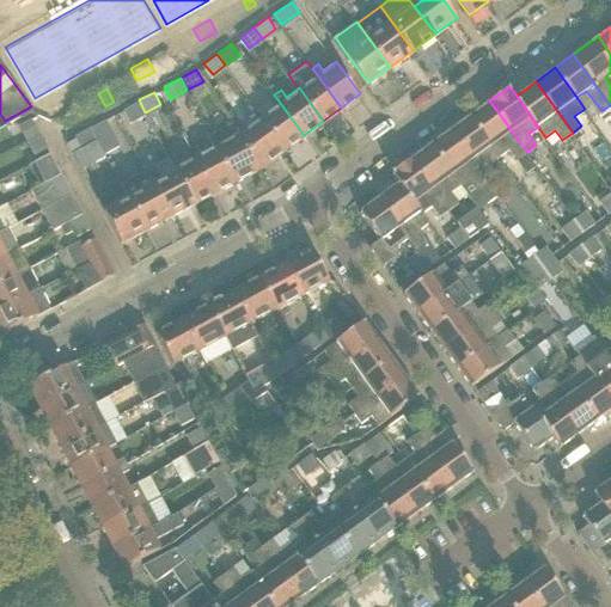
[(274,106),(262,115),(286,148),(304,135),(274,94),(269,98),(274,106)]
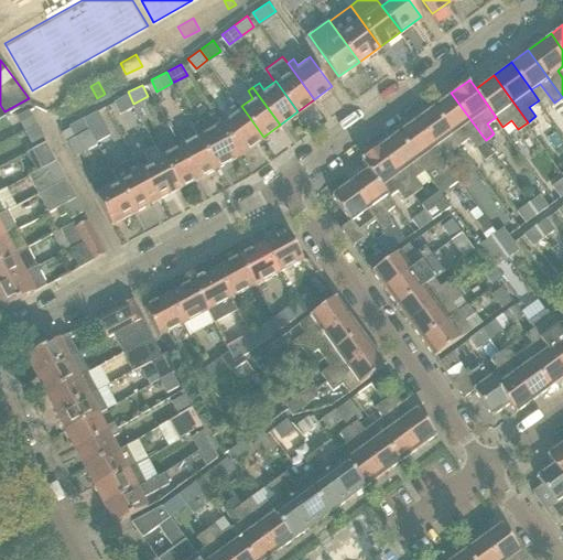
[(128,92),(114,99),(119,111),(133,104),(128,92)]
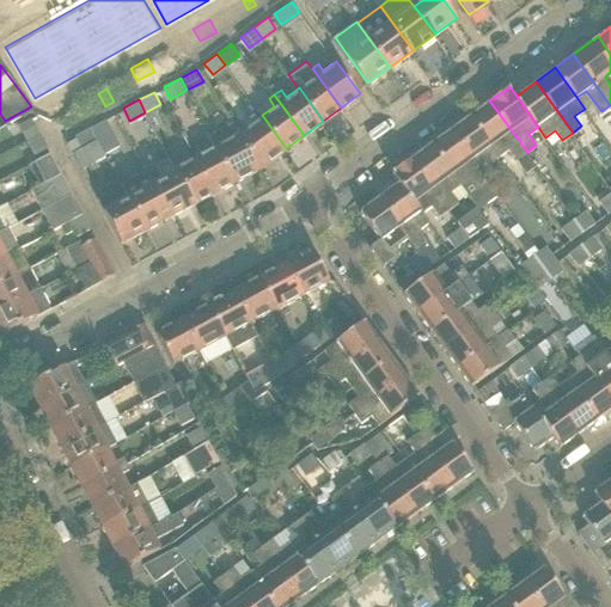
[(489,100),(470,115),(500,155),(509,148),(526,172),(536,165),(536,164),(527,152),(526,151),(489,100)]
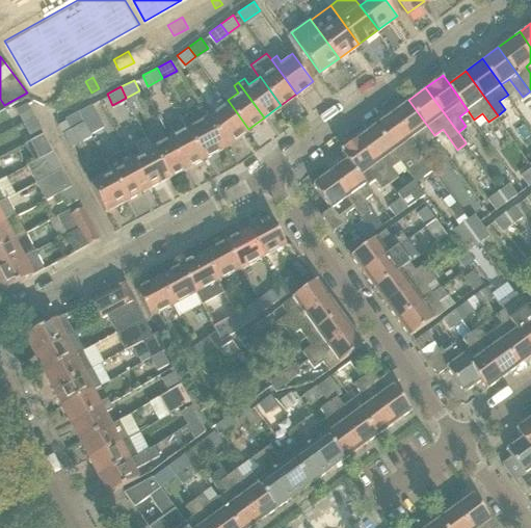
[(69,89),(61,94),(68,105),(75,101),(69,89)]
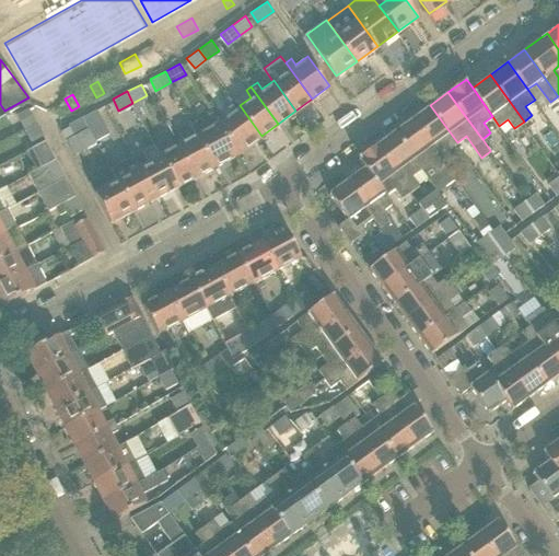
[(240,105),(220,120),(240,151),(261,136),(240,105)]
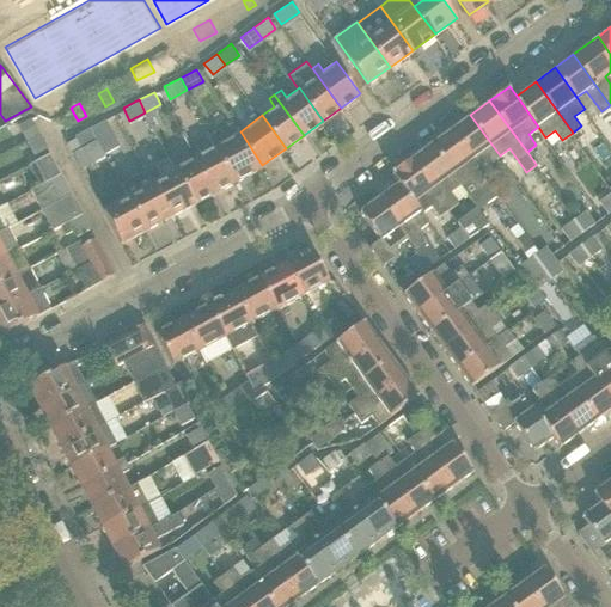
[(470,115),(451,129),(488,179),(496,172),(489,163),(500,155),(470,115)]
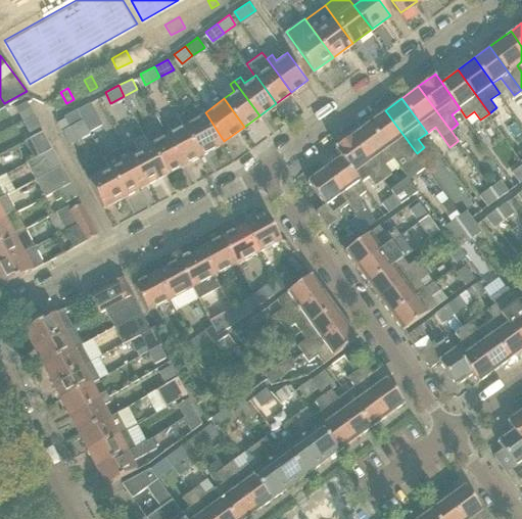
[(26,99),(16,105),(22,116),(33,111),(26,99)]
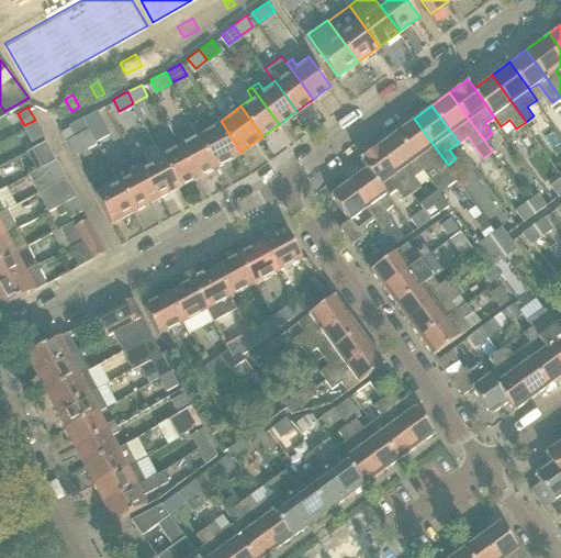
[(89,125),(96,138),(110,131),(97,108),(83,115),(89,125)]
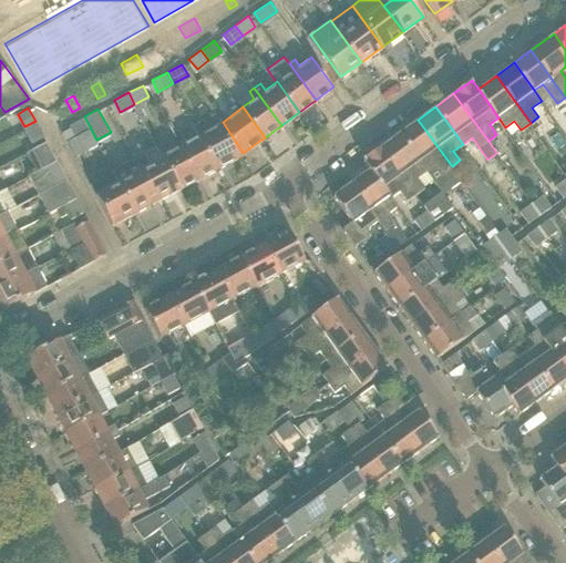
[(201,133),(199,134),(218,166),(243,153),(223,122),(220,122),(214,110),(194,121),(201,133)]
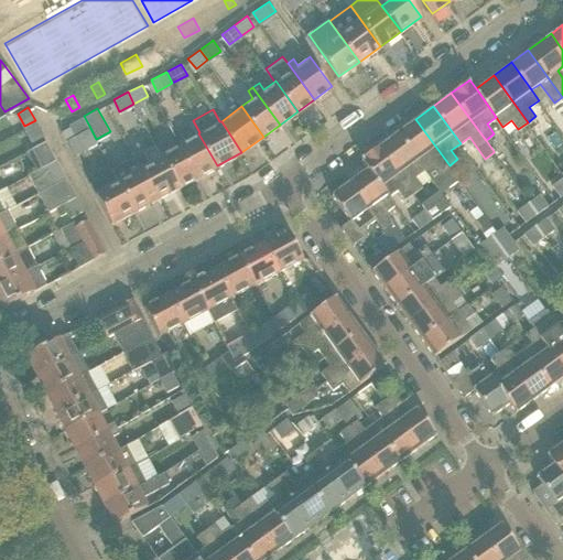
[(71,126),(62,130),(67,139),(79,132),(87,147),(97,141),(96,139),(89,126),(84,116),(69,124),(71,126)]
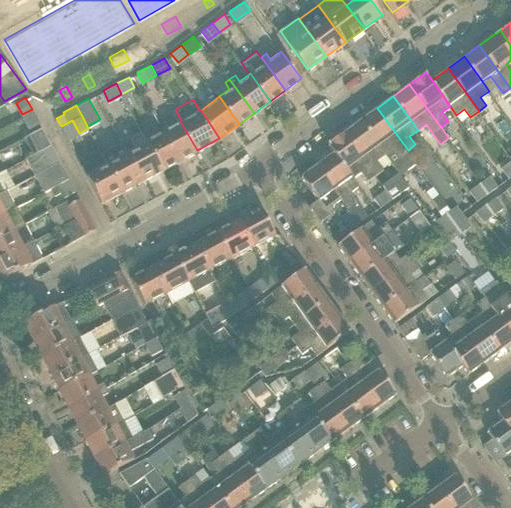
[(377,108),(361,119),(386,153),(395,147),(401,155),(408,150),(377,108)]
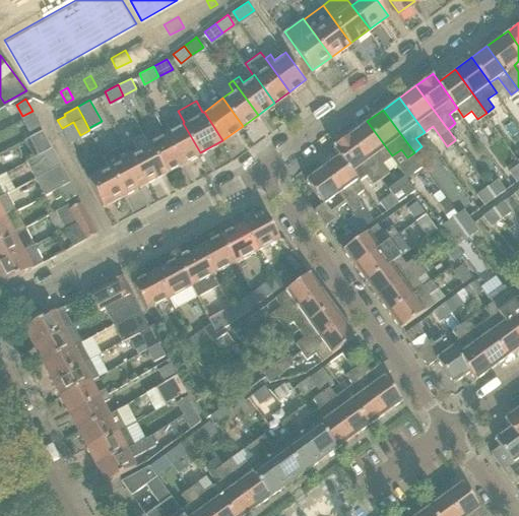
[(33,111),(22,116),(28,127),(29,129),(30,130),(40,125),(40,123),(33,111)]
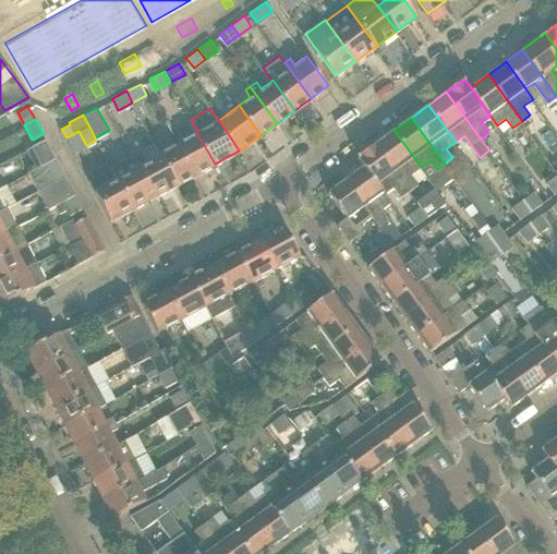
[(179,130),(174,132),(196,173),(215,164),(196,132),(184,139),(179,130)]
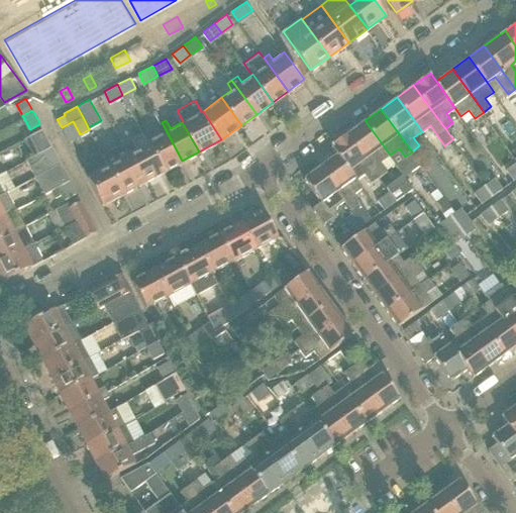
[(365,120),(348,132),(380,175),(387,170),(381,162),(390,155),(365,120)]
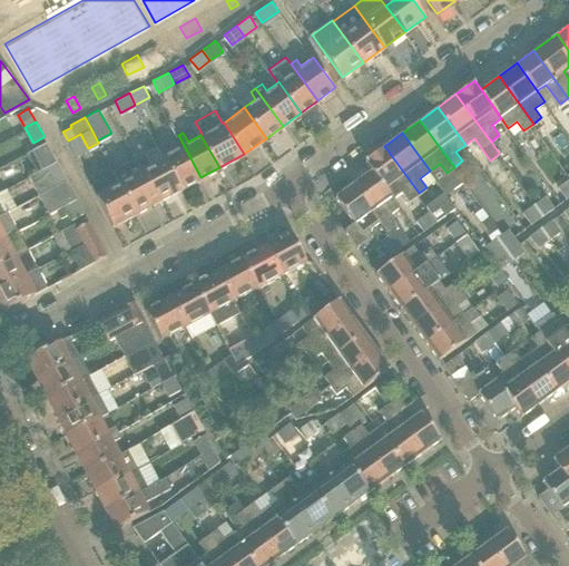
[(158,144),(157,144),(180,188),(200,177),(178,135),(158,145),(158,144)]
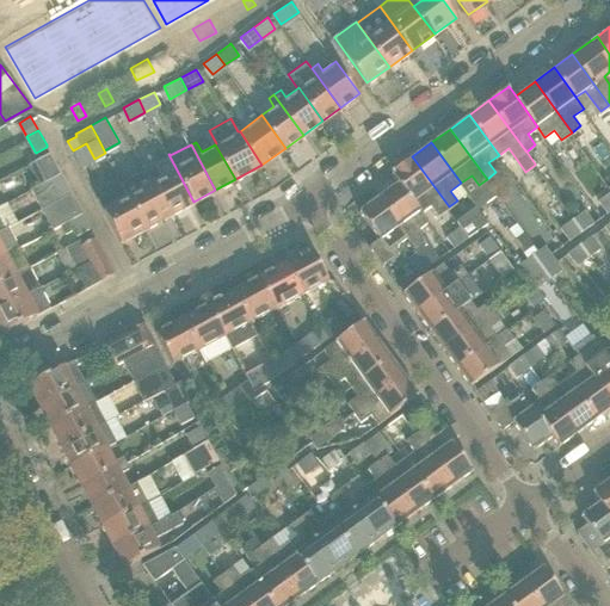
[(43,154),(34,159),(44,179),(47,178),(54,174),(56,172),(59,171),(48,152),(47,153),(43,154)]
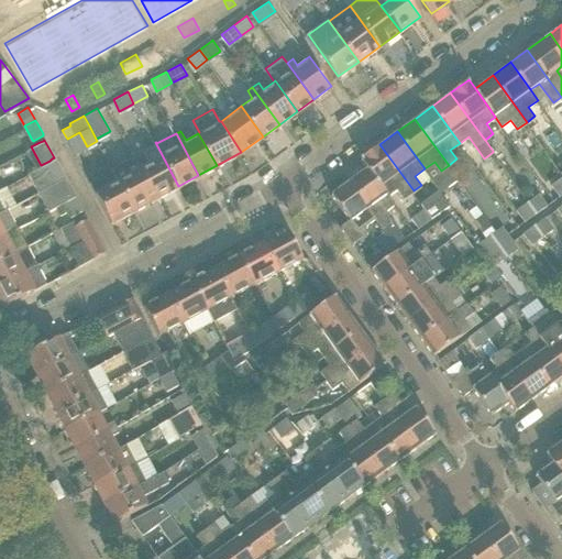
[(151,163),(141,168),(156,197),(178,186),(155,142),(143,149),(151,163)]
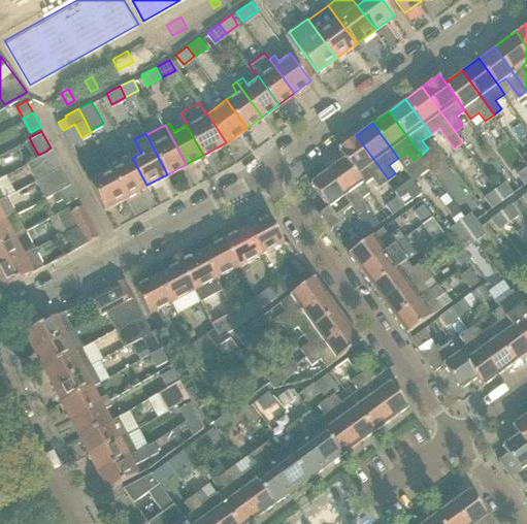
[(356,135),(339,148),(365,183),(372,176),(379,185),(380,185),(388,178),(356,135)]
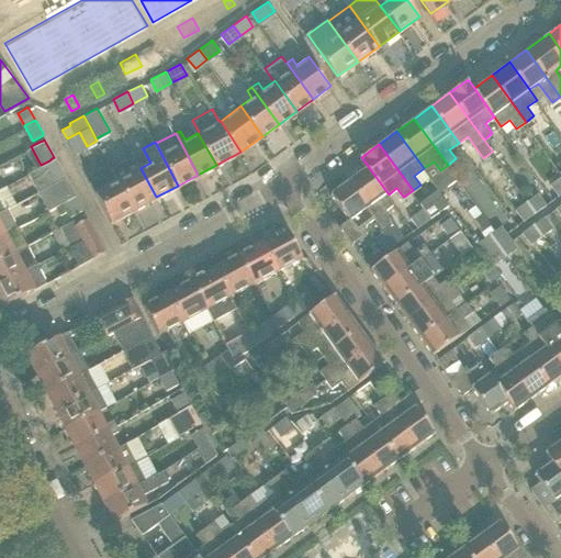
[(112,168),(119,179),(135,209),(156,197),(141,168),(134,156),(112,168)]
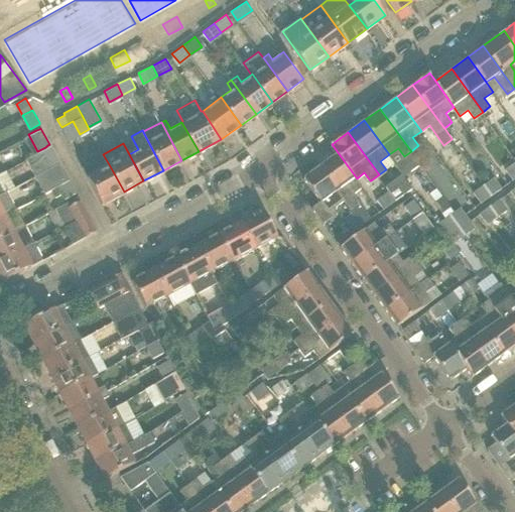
[(30,155),(26,157),(35,174),(55,163),(56,162),(58,161),(49,144),(47,145),(45,147),(39,150),(37,151),(30,155)]
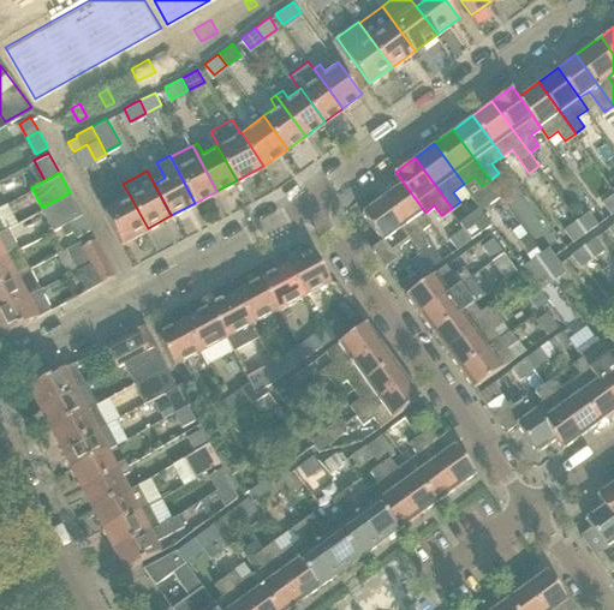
[(401,183),(382,196),(411,235),(419,247),(429,240),(421,228),(431,221),(425,213),(395,172),(394,173),(401,183)]
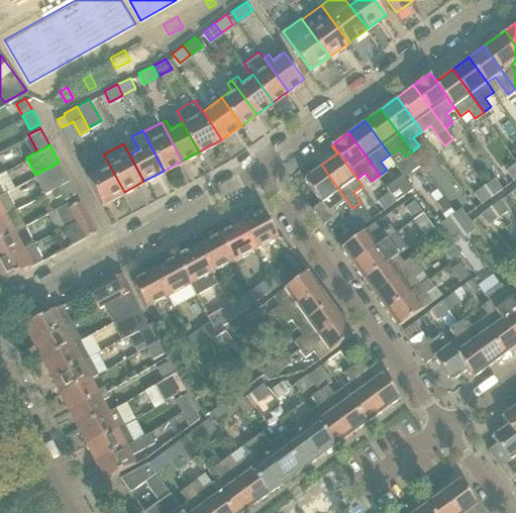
[(399,148),(390,155),(404,175),(420,163),(412,151),(405,157),(399,148)]
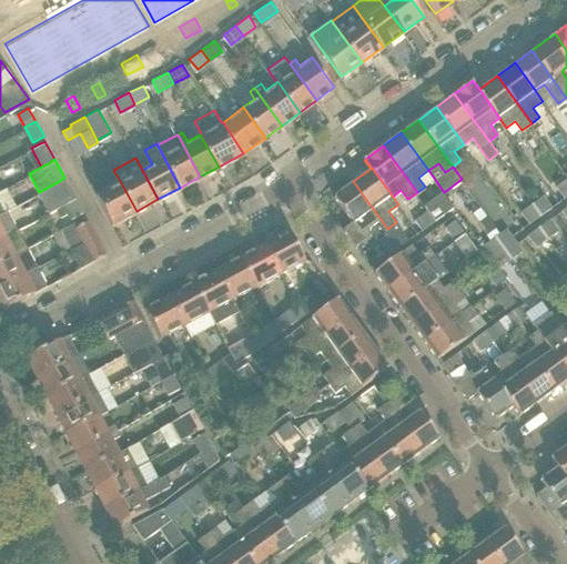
[(137,211),(120,181),(107,189),(100,177),(91,182),(113,223),(137,211)]
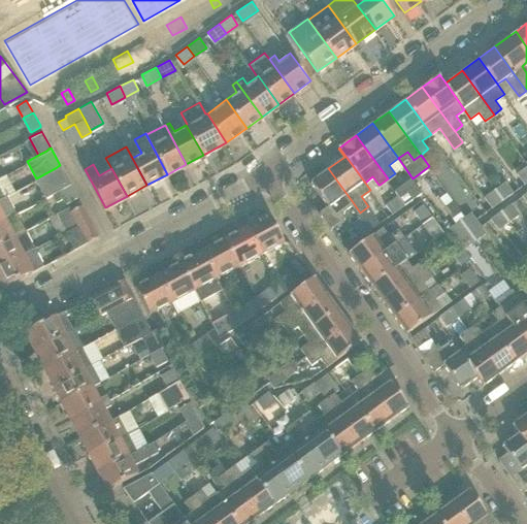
[(57,167),(36,178),(45,196),(53,192),(58,190),(68,184),(70,184),(60,165),(58,166),(57,167)]
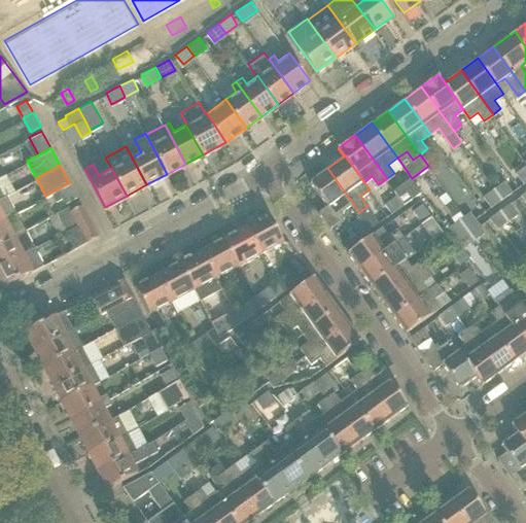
[(525,165),(517,171),(524,182),(525,181),(525,165)]
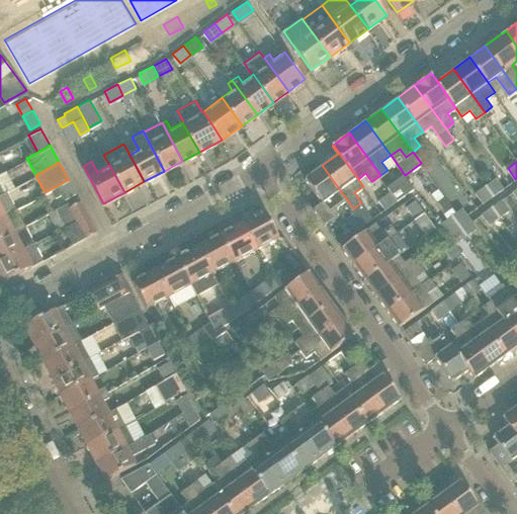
[(346,198),(322,165),(306,177),(322,200),(313,207),(324,224),(339,212),(335,206),(346,198)]
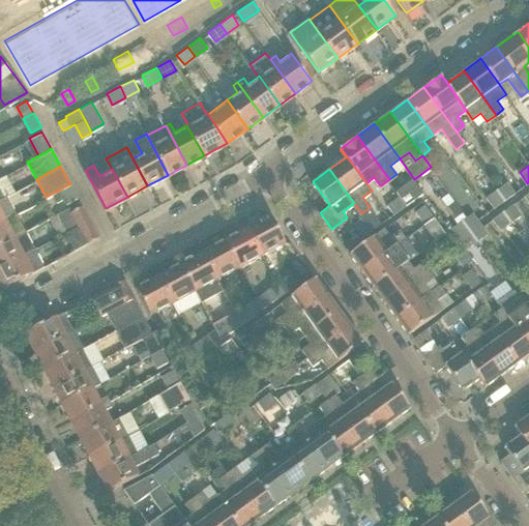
[(0,198),(3,196),(7,195),(15,191),(6,174),(0,176),(0,198)]
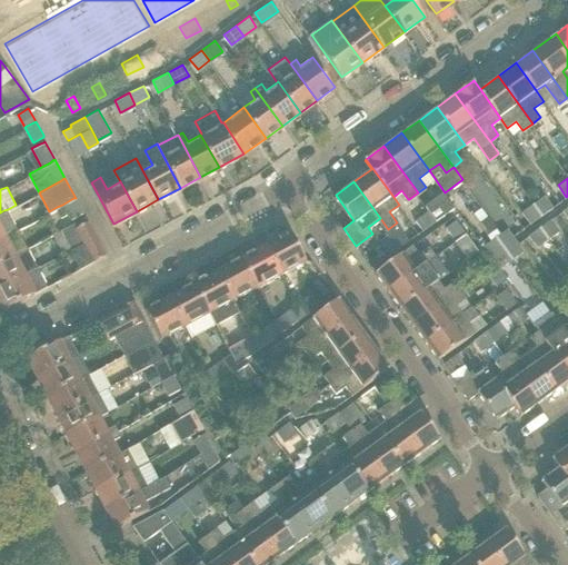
[(442,191),(426,204),(428,207),(429,209),(435,217),(448,207),(451,204),(442,191)]
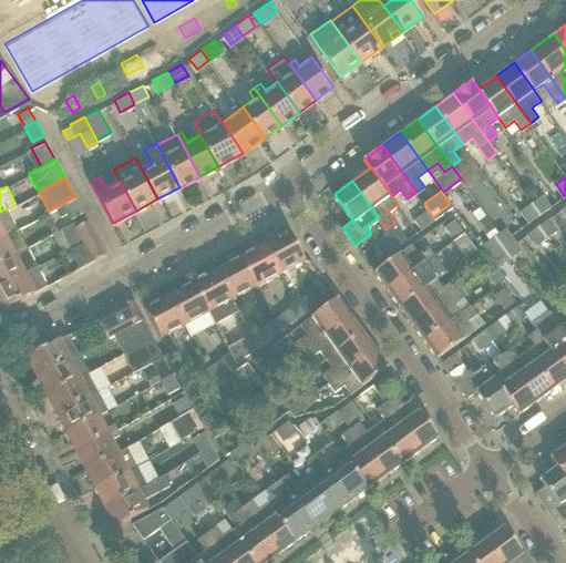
[(543,194),(532,202),(541,214),(552,205),(543,194)]
